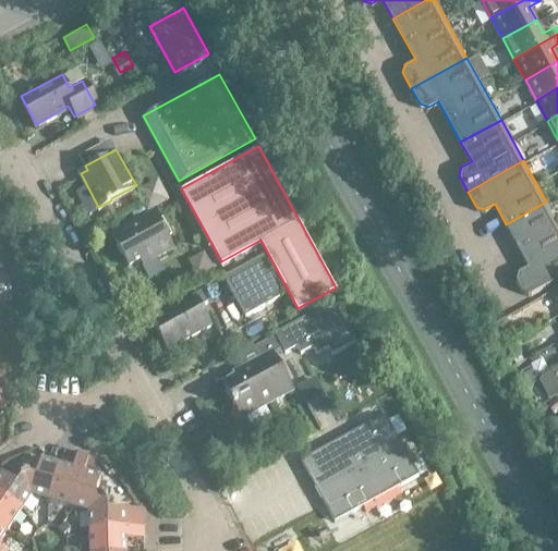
[(170,186),(154,195),(161,209),(178,200),(170,186)]
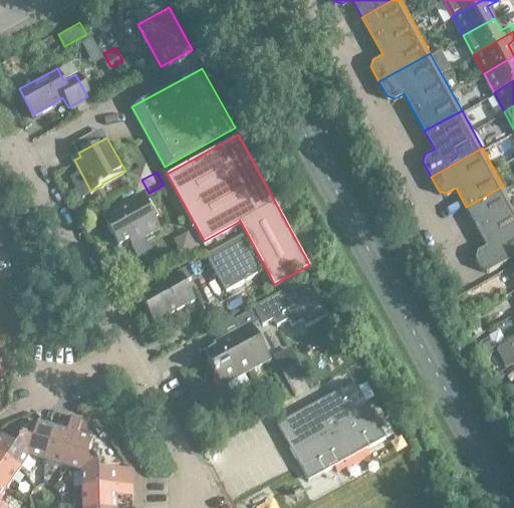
[(513,205),(503,186),(466,207),(476,226),(513,205)]
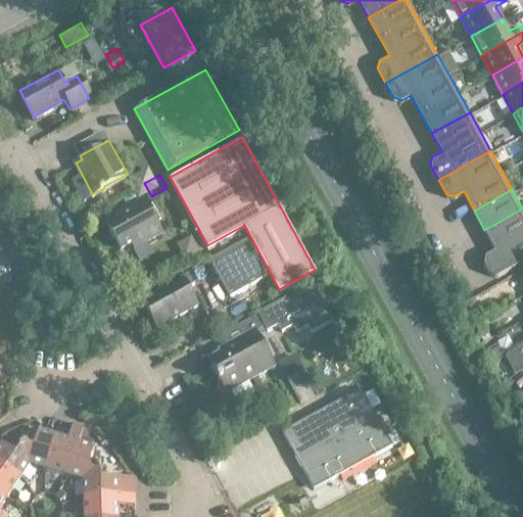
[(145,238),(161,229),(143,196),(104,218),(121,246),(143,234),(145,238)]
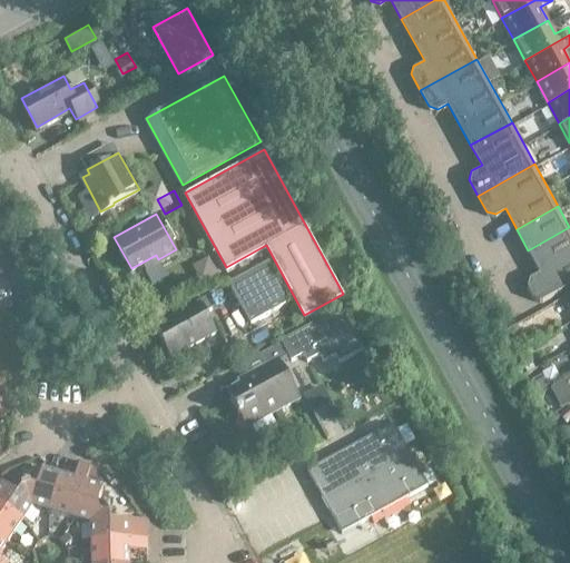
[(569,283),(569,228),(569,227),(528,250),(540,270),(529,276),(527,285),(532,295),(541,298),(569,283)]
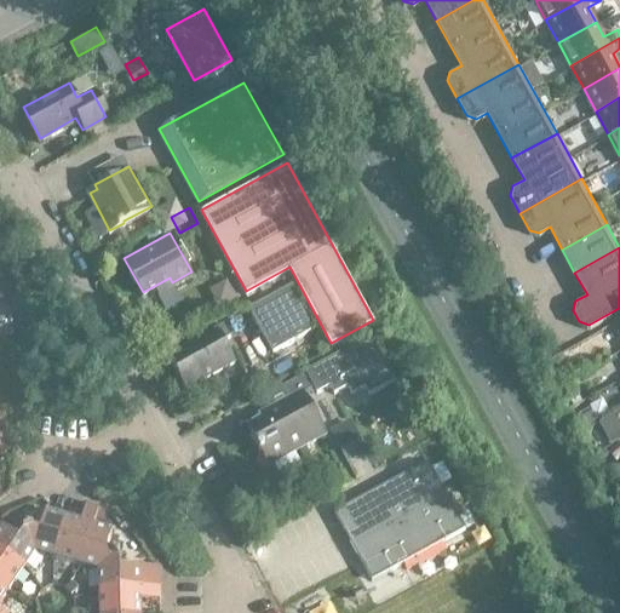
[(273,349),(316,325),(292,281),(248,305),(273,349)]
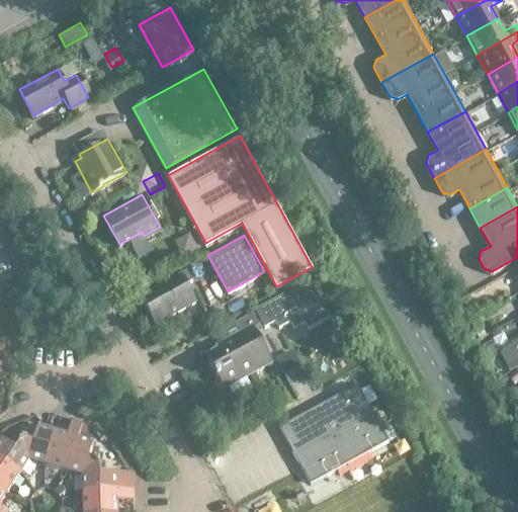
[(155,322),(195,300),(185,281),(192,278),(186,267),(178,271),(180,275),(142,296),(155,322)]
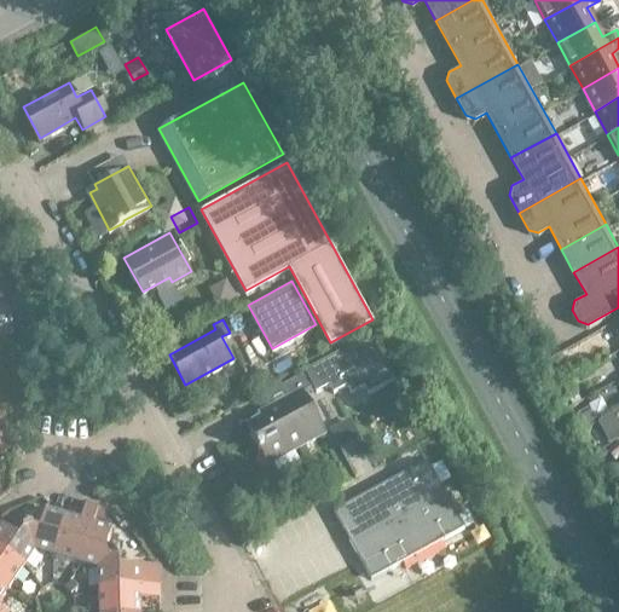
[(281,382),(288,394),(300,387),(301,388),(313,382),(316,388),(329,381),(333,388),(346,382),(351,390),(364,382),(368,390),(394,375),(369,332),(305,368),(305,369),(281,382)]
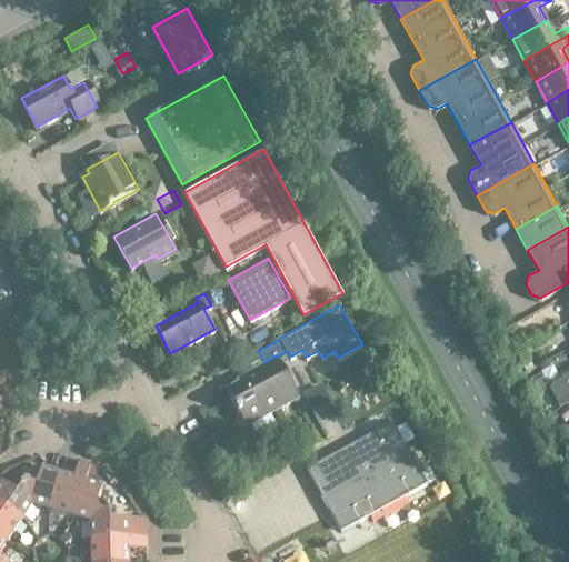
[(276,355),(265,362),(245,373),(247,377),(228,388),(238,407),(237,408),(239,412),(242,410),(248,422),(298,394),(277,357),(276,355)]
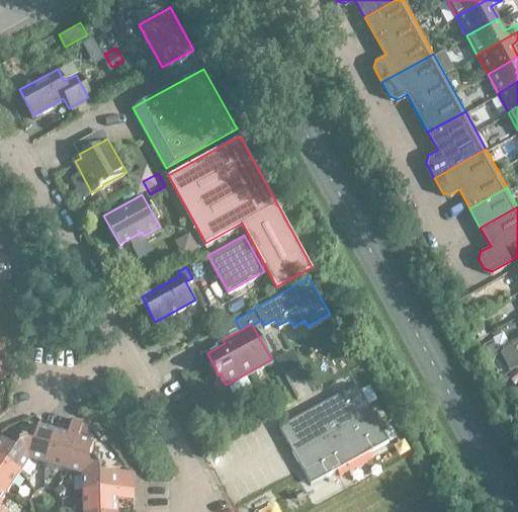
[(483,325),(476,329),(479,334),(486,331),(483,325)]
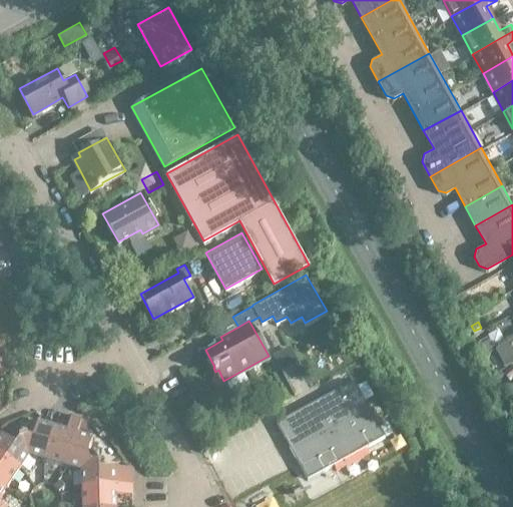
[(488,335),(481,340),(486,349),(493,344),(488,335)]
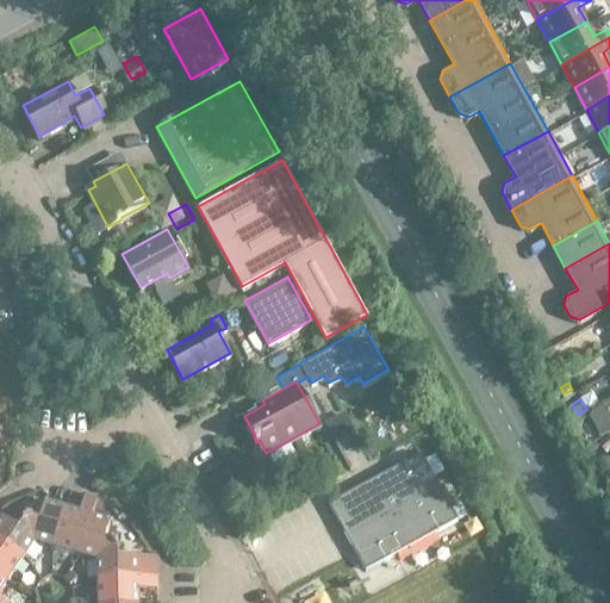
[(334,439),(354,427),(346,412),(325,423),(334,439)]
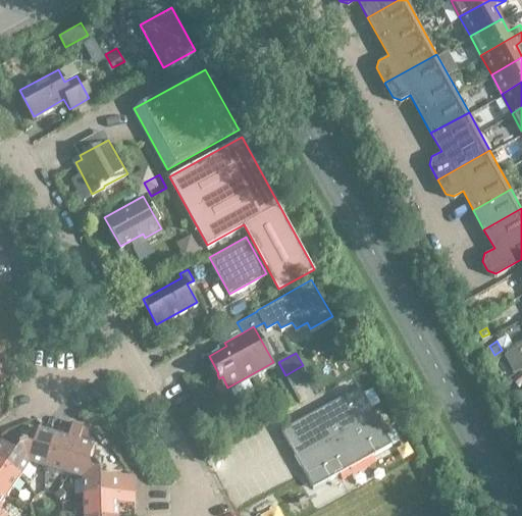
[(0,375),(12,376),(13,365),(0,364),(0,375)]
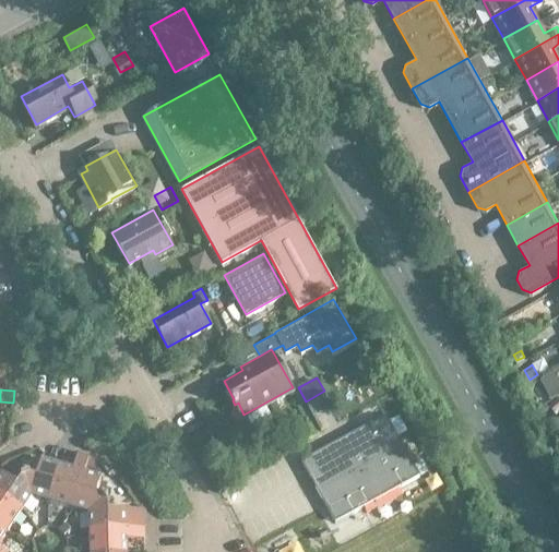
[(558,395),(548,403),(555,410),(558,406),(558,395)]
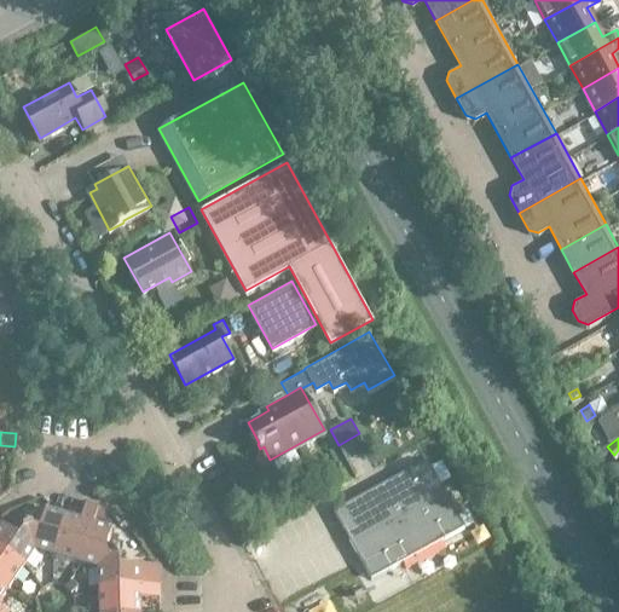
[(464,524),(427,456),(334,507),(370,576),(464,524)]
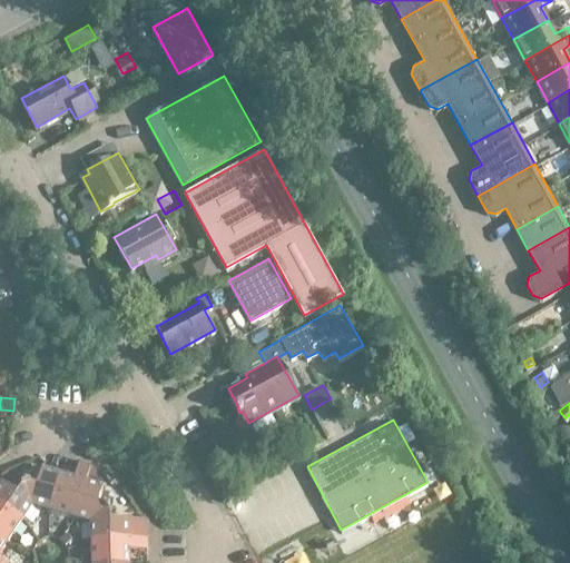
[(91,463),(79,460),(75,476),(60,472),(49,507),(75,514),(85,480),(86,480),(91,463)]
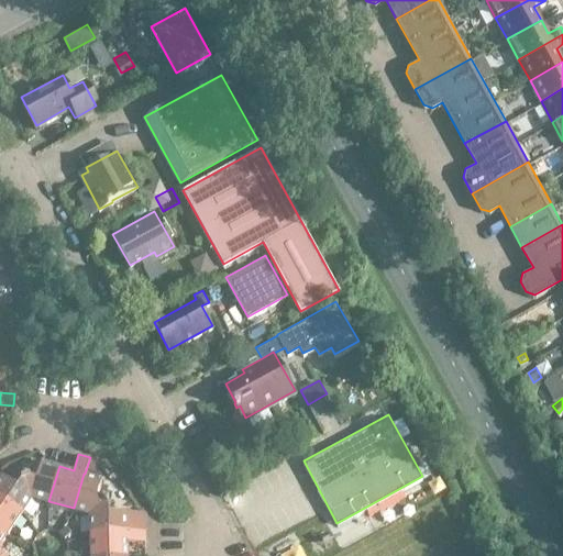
[(2,475),(0,478),(0,495),(22,510),(32,496),(48,501),(59,466),(41,460),(36,478),(24,475),(17,485),(2,475)]
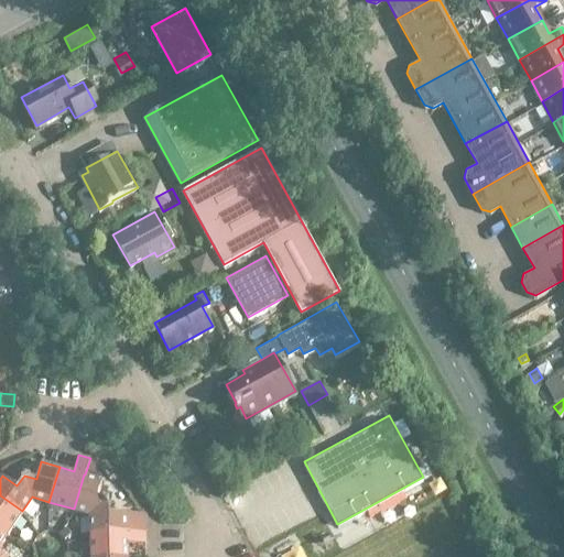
[(84,474),(74,509),(90,514),(91,532),(127,531),(127,530),(144,530),(144,512),(109,513),(108,500),(97,497),(101,480),(85,474),(84,474)]
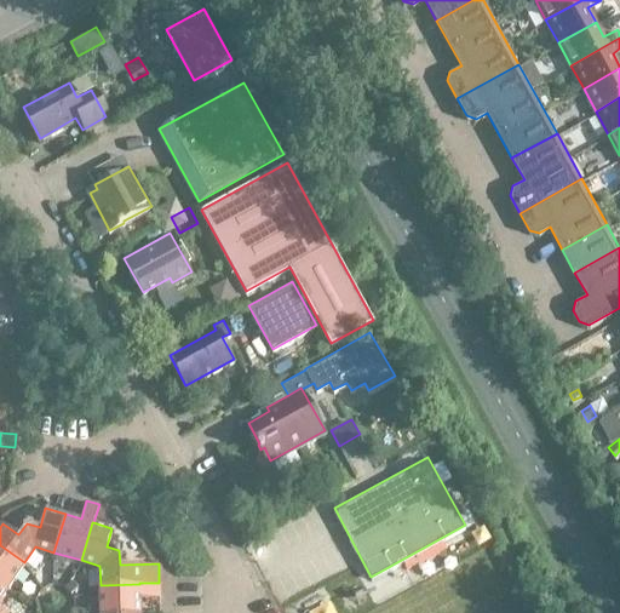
[(24,562),(0,545),(0,580),(9,586),(24,562)]
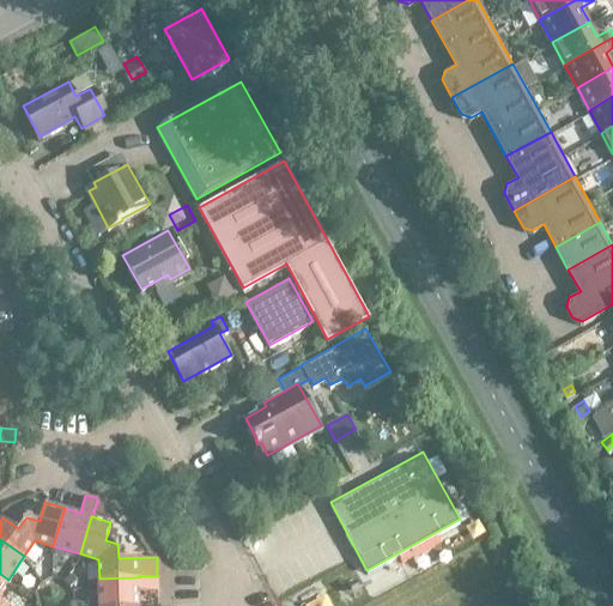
[(158,589),(157,576),(138,576),(138,577),(99,579),(99,605),(131,605),(139,605),(139,589),(158,589)]
